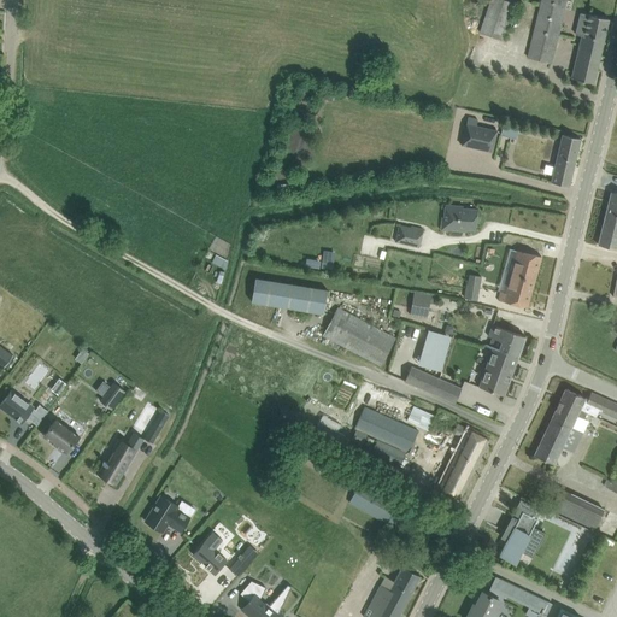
[(492,0),(481,33),(503,40),(515,4),(503,0),(492,0)]
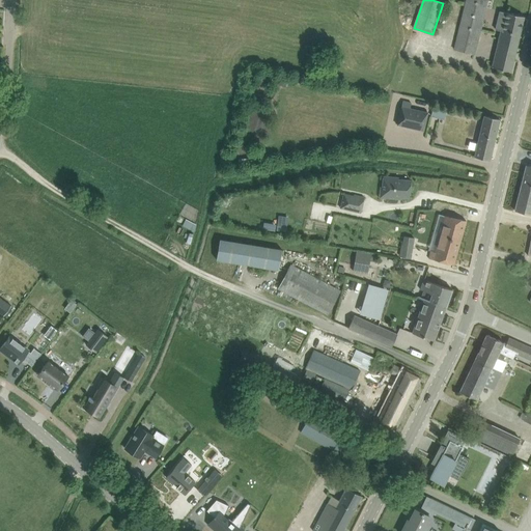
[(475,54),(486,8),(487,0),(467,0),(455,50),(475,54)]
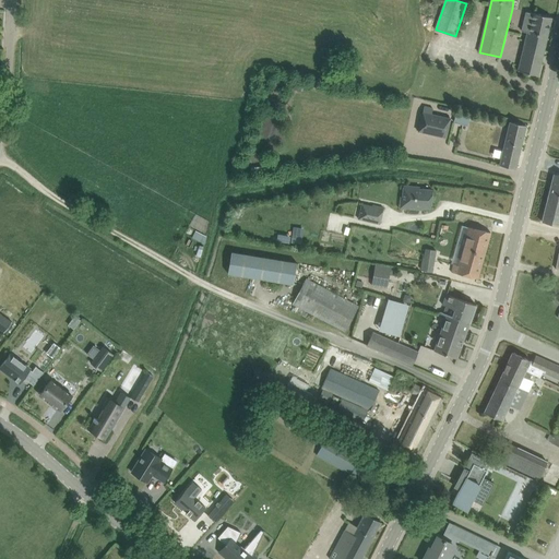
[(522,51),(519,71),(518,71),(526,73),(537,75),(551,18),(540,15),(533,13),(526,12),(522,32),(527,33),(524,52),(522,51)]
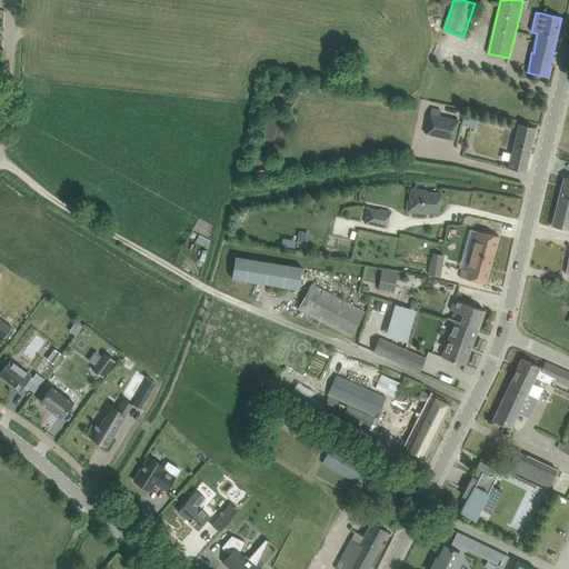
[(425,135),(455,141),(459,121),(430,115),(425,135)]
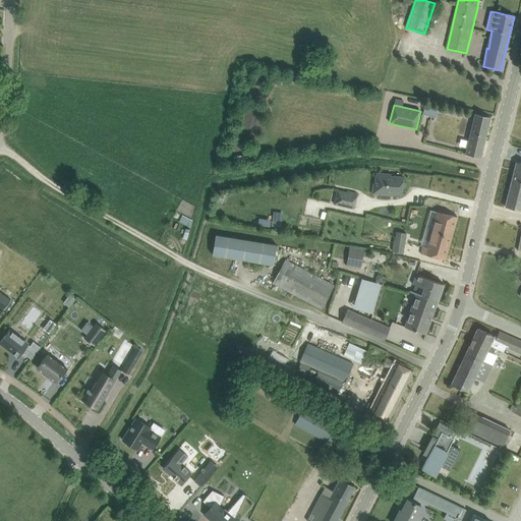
[(431,106),(429,115),(436,117),(438,107),(431,106)]
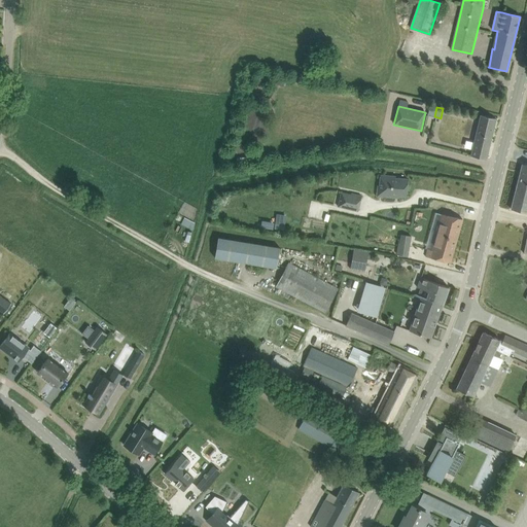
[(481,115),(473,146),(470,155),(486,160),(495,118),(481,115)]
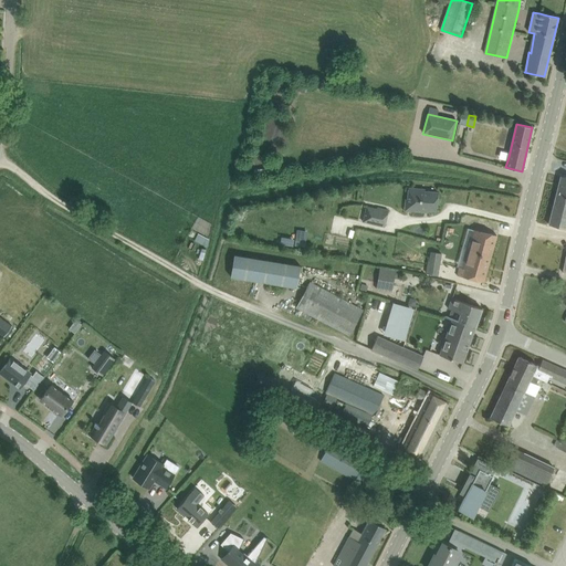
[(565,177),(561,176),(548,224),(565,228),(565,177)]
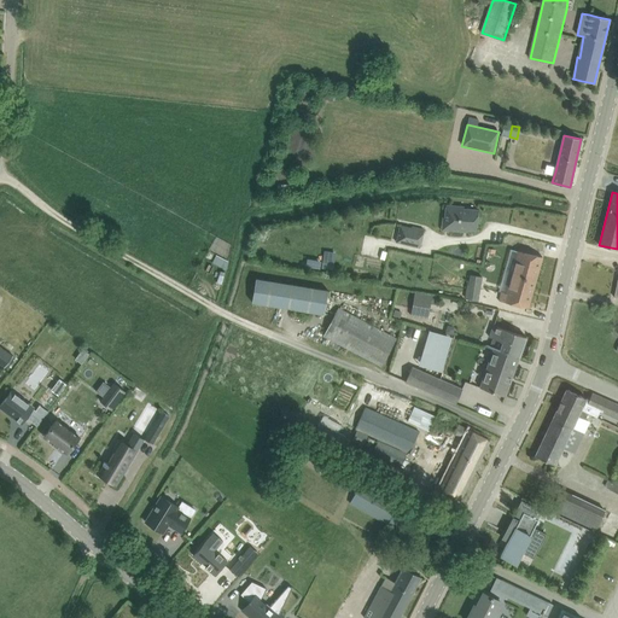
[(464,207),(445,205),(444,219),(450,219),(449,231),(462,232),(462,229),(476,231),(478,210),(464,209),(464,207)]
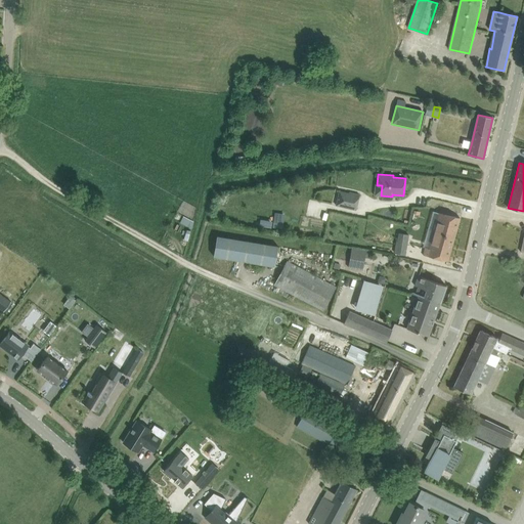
[(340,190),(336,205),(355,210),(359,194),(350,192),(350,193),(340,190)]
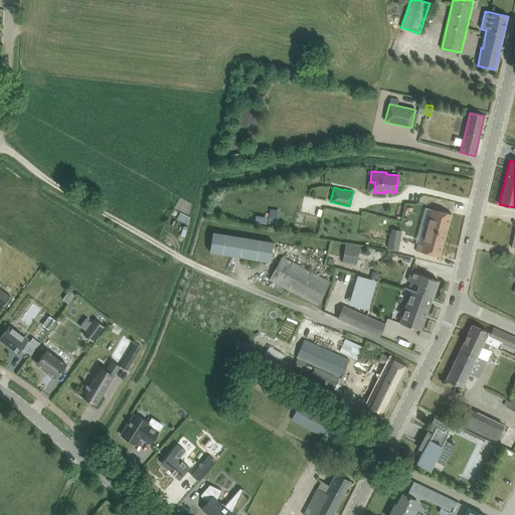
[(415,250),(431,253),(440,256),(452,214),(443,211),(431,208),(425,230),(426,230),(422,244),(417,243),(415,250)]
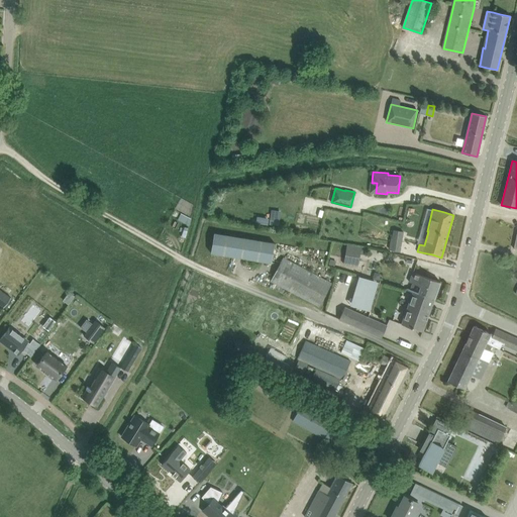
[(177,219),(188,224),(191,217),(180,213),(177,219)]
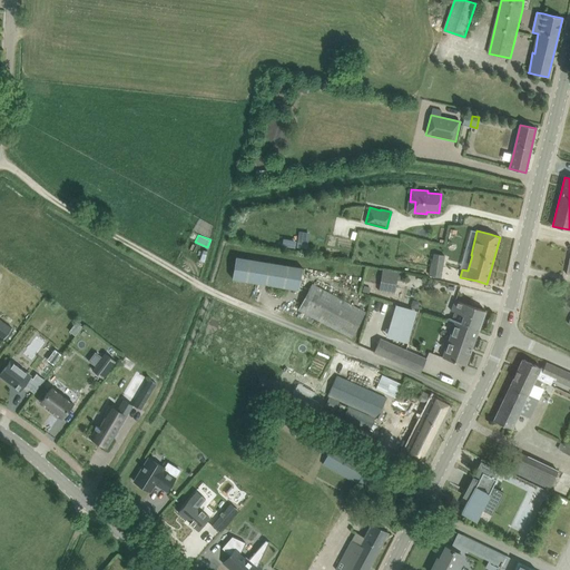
[(430,276),(442,277),(445,256),(433,254),(430,276)]
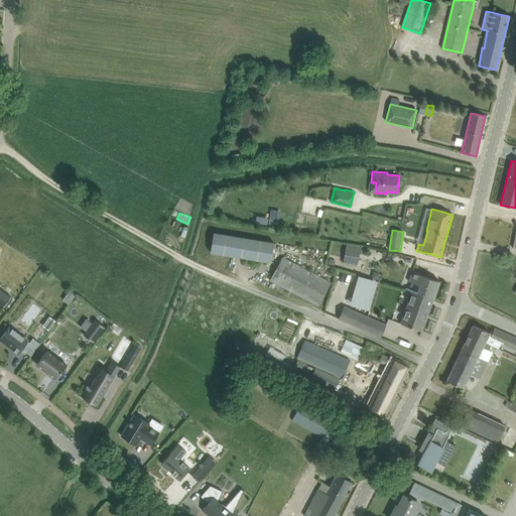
[(211,253),(271,263),(274,242),(214,232),(211,253)]
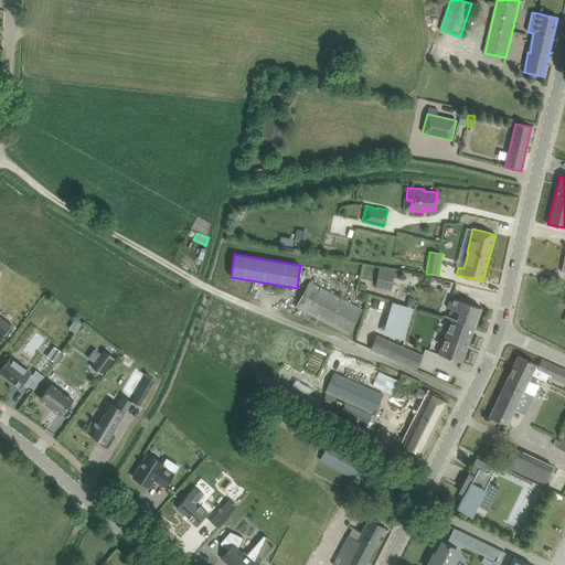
[(379,268),(375,288),(392,290),(395,270),(379,268)]
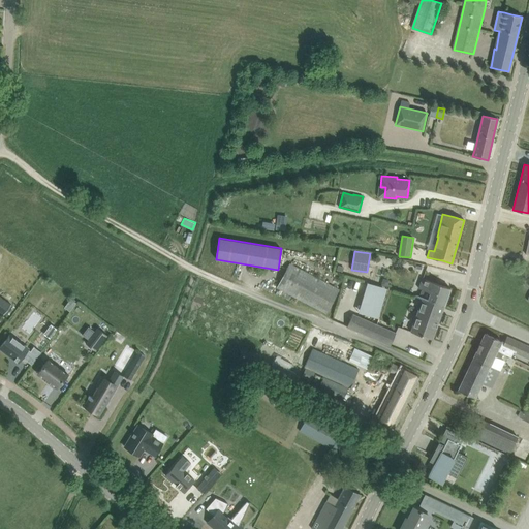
[(278,287),(325,313),(338,290),(290,265),(278,287)]
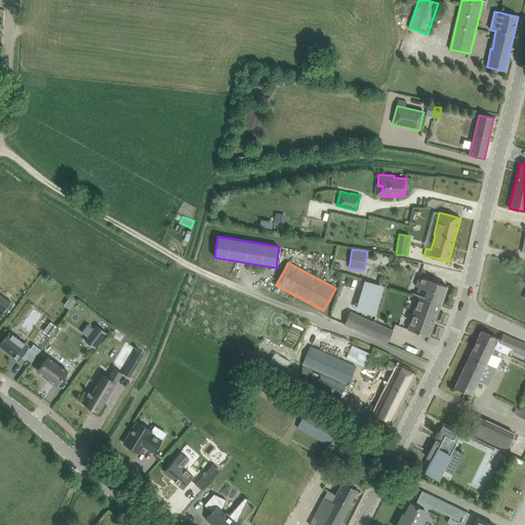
[(427,290),(425,296),(441,304),(447,286),(419,277),(415,286),(427,290)]
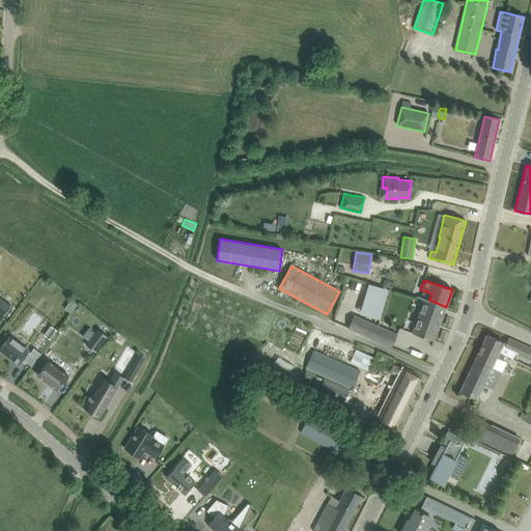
[(423,300),(412,333),(434,341),(446,307),(429,300),(418,297),(418,298),(423,300)]
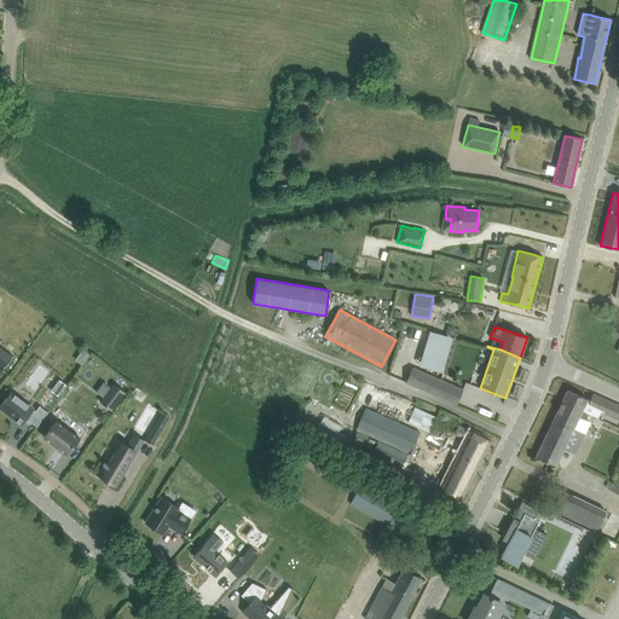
[(13,358),(0,347),(0,364),(5,368),(13,358)]
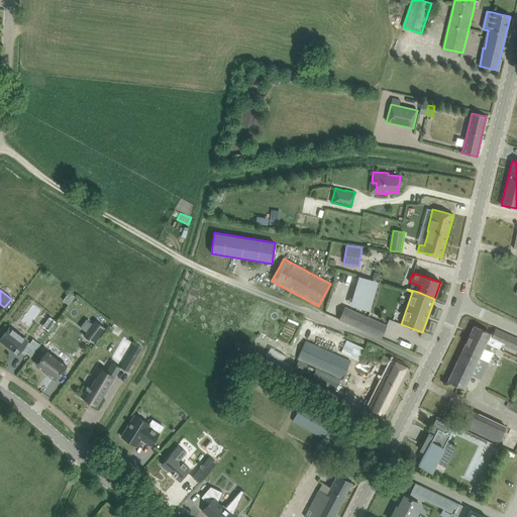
[(344,307),(339,320),(381,338),(387,325),(344,307)]
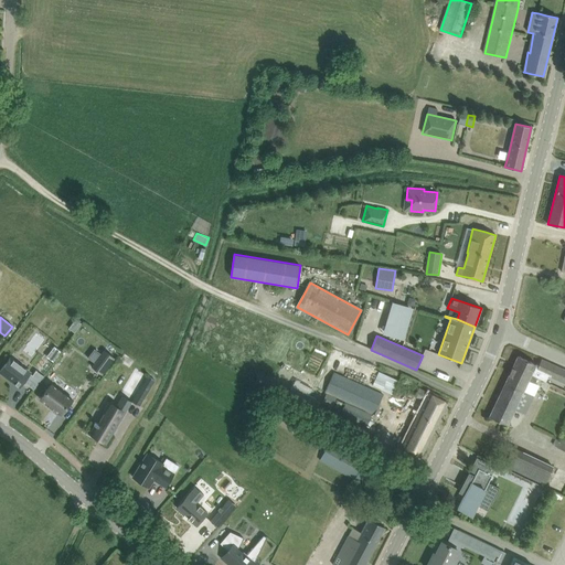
[(103,374),(114,359),(104,351),(92,366),(103,374)]
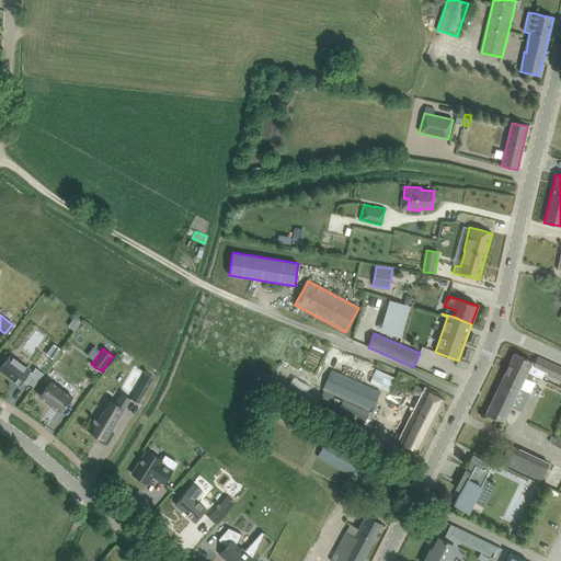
[(514,354),(510,364),(534,376),(534,375),(541,378),(544,373),(560,380),(560,367),(537,357),(535,363),(514,354)]
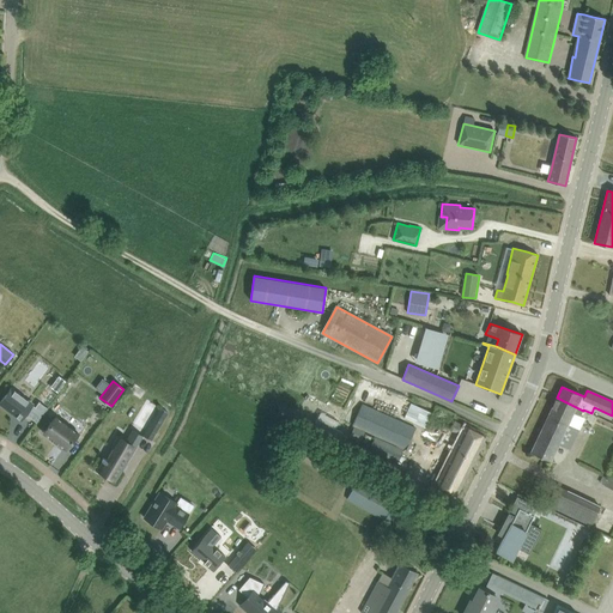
[(11,388),(0,402),(0,404),(22,420),(26,413),(30,416),(29,417),(36,423),(47,408),(40,402),(35,408),(32,406),(34,405),(11,388)]
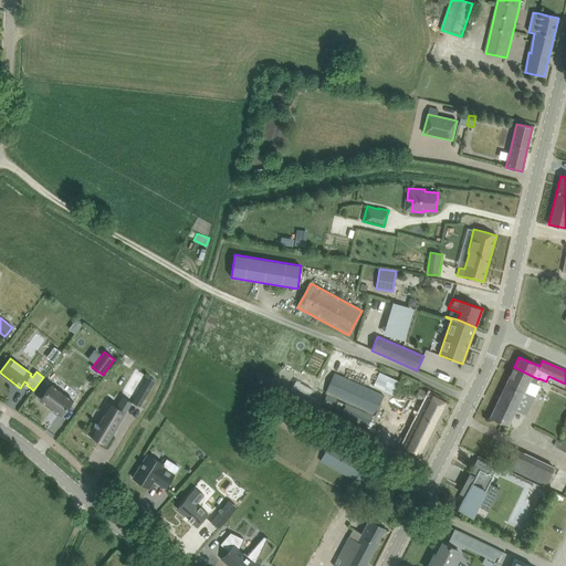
[(536,384),(538,379),(514,367),(504,387),(533,399),(540,386),(536,384)]
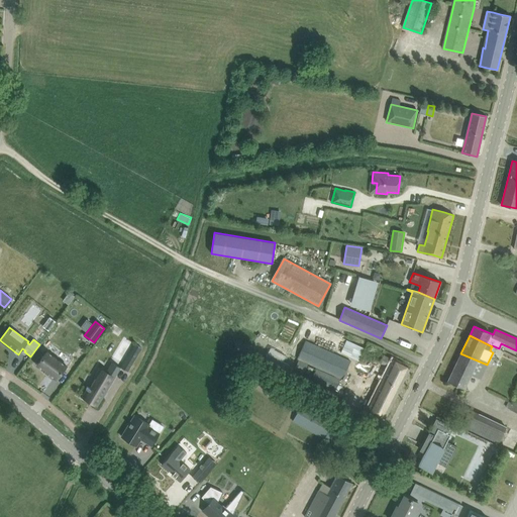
[(346,340),(341,352),(359,362),(365,349),(346,340)]
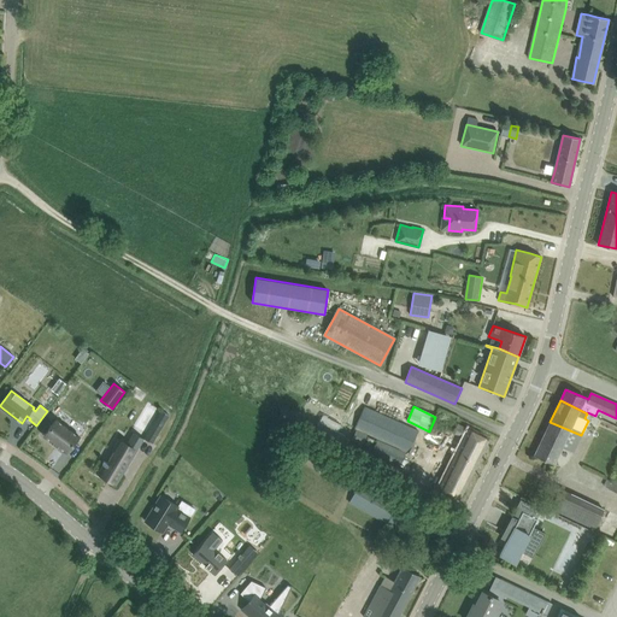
[(364,407),(354,428),(409,452),(418,432),(364,407)]
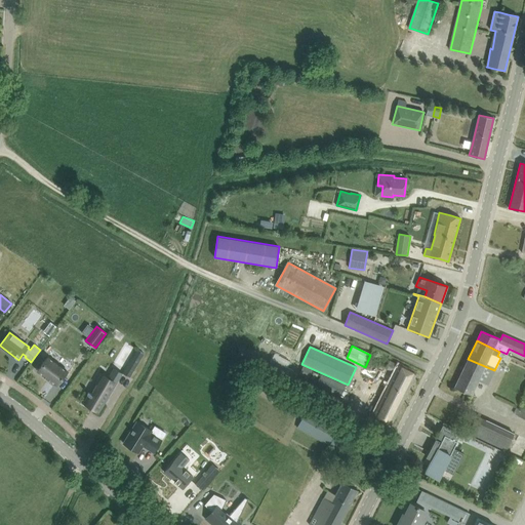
[(57,387),(69,372),(48,357),(38,371),(46,377),(45,378),(49,381),(50,380),(57,387)]
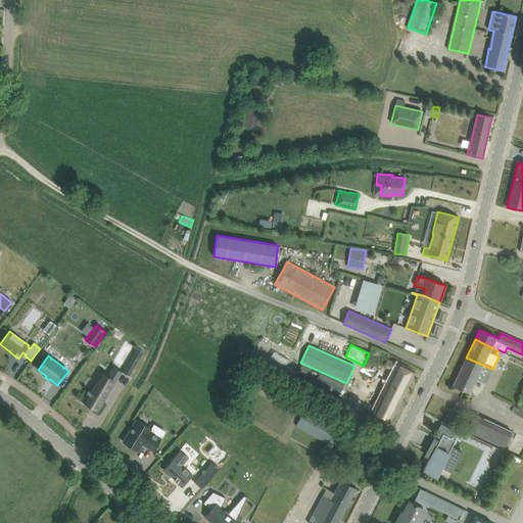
[(257,364),(265,368),(269,360),(262,355),(257,364)]
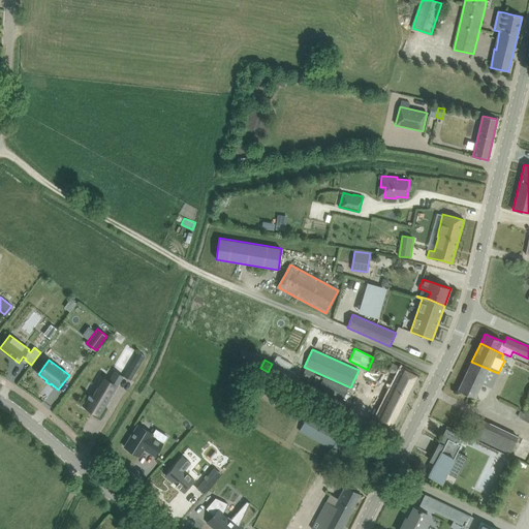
[(471,362),(458,391),(474,398),(481,383),(489,369),(471,362)]
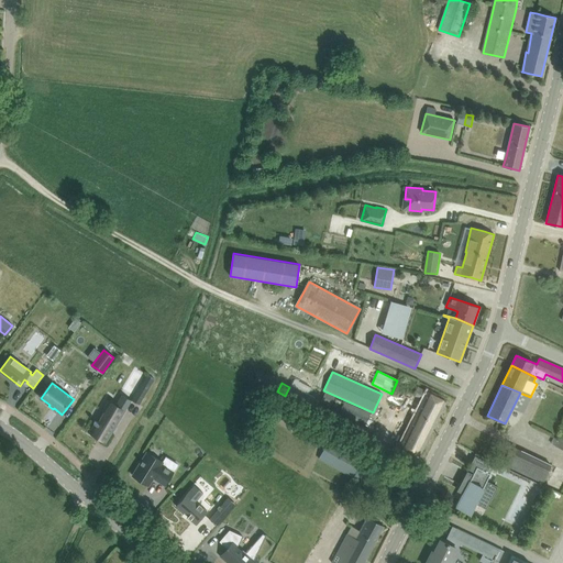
[(140,387),(132,400),(139,405),(146,392),(140,387)]
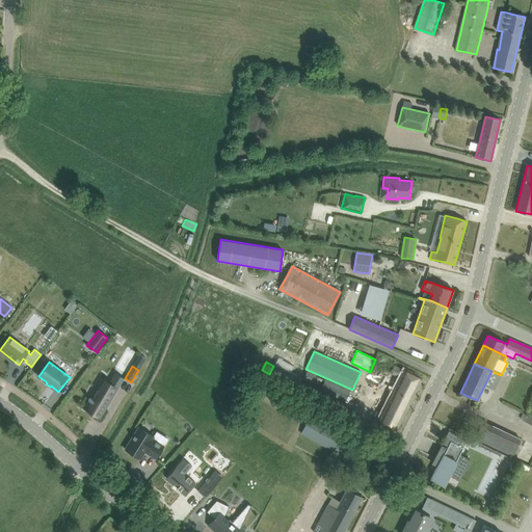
[(378,422),(387,426),(396,431),(422,379),(394,366),(391,373),(393,374),(383,393),(391,396),(378,422)]
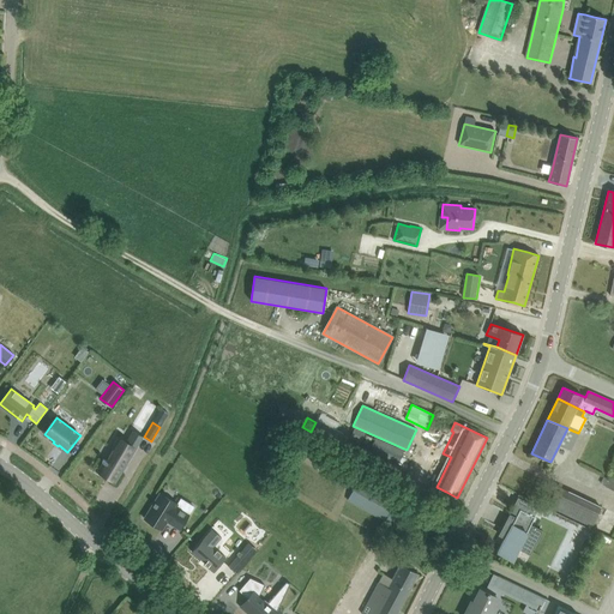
[(115,483),(144,437),(136,432),(128,443),(118,437),(109,449),(114,451),(107,462),(103,459),(96,471),(115,483)]
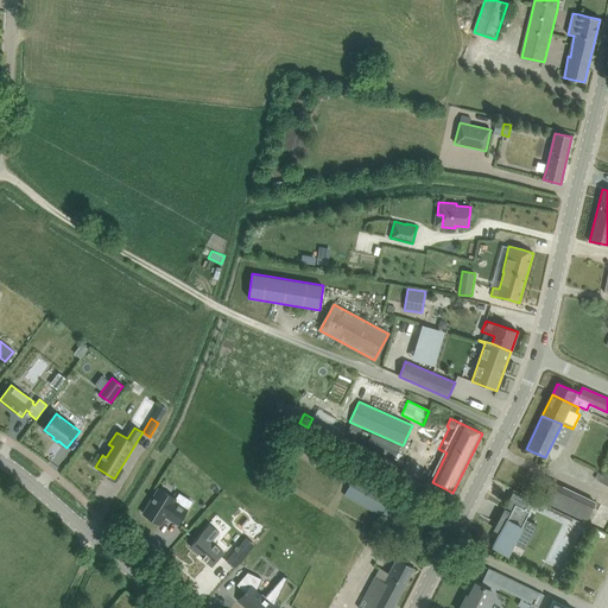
[(372,434),(366,447),(394,460),(400,447),(372,434)]
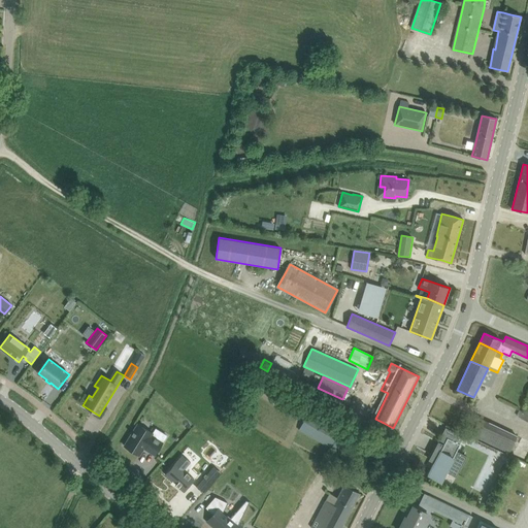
[(527,401),(523,411),(519,409),(516,416),(527,421),(527,401)]
